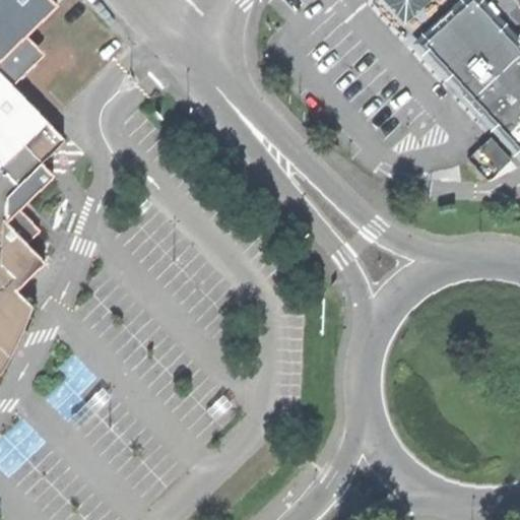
[(432,0),(387,0),(410,22),(432,0)]
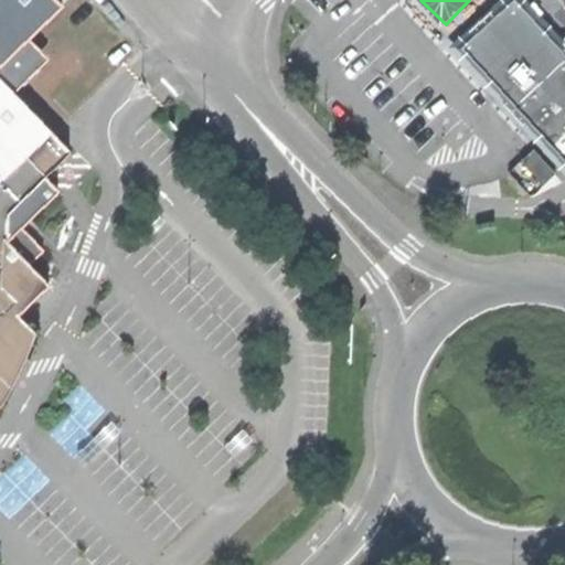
[(513,0),(510,0),(458,48),(564,166),(564,56),(558,49),(513,0)]
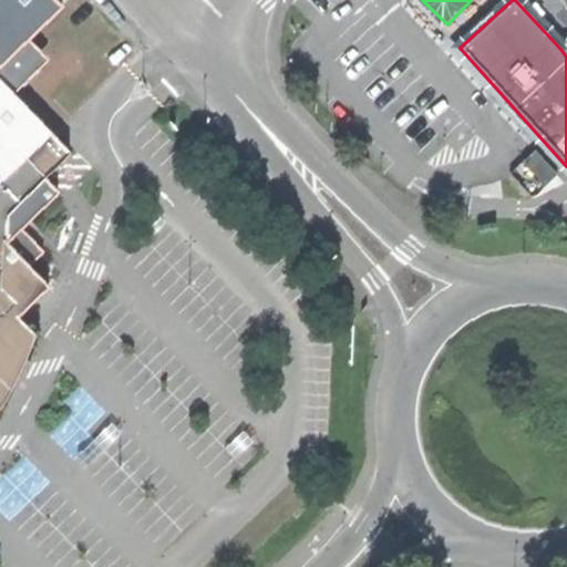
[(70,154),(0,81),(0,366),(6,356),(9,339),(2,333),(21,316),(50,288),(6,241),(7,216),(63,161),(70,154)]
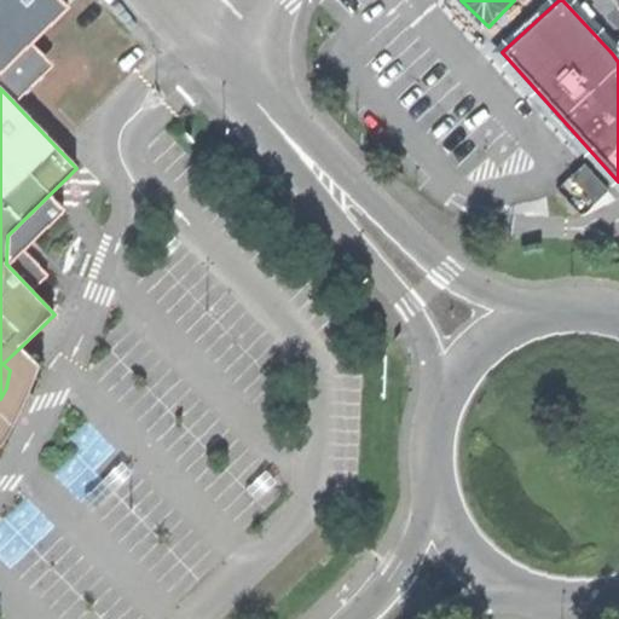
[(611,190),(584,163),(571,175),(596,203),(611,190)]
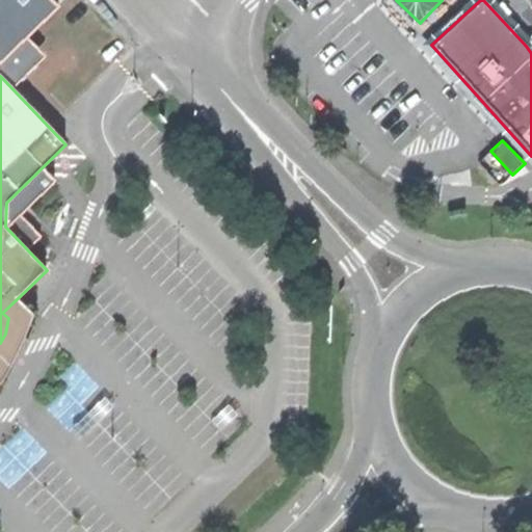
[(69,148),(65,144),(59,151),(62,154),(69,148)]
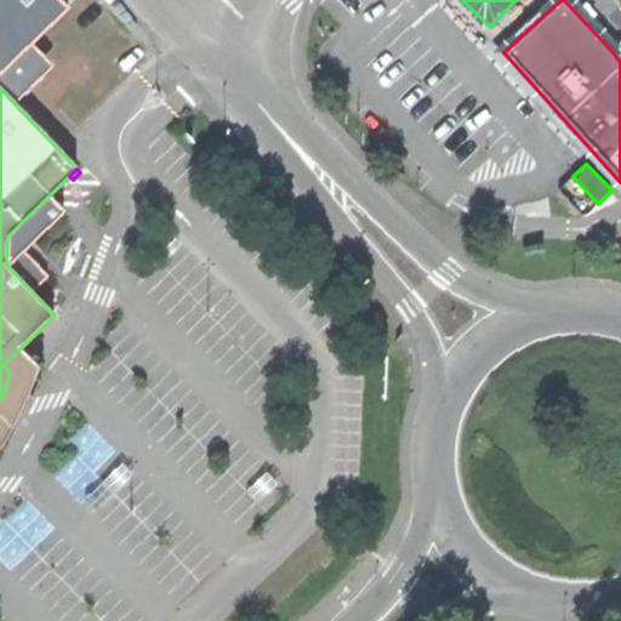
[(0,446),(41,368),(23,346),(3,365),(10,371),(6,389),(0,400),(0,446)]
